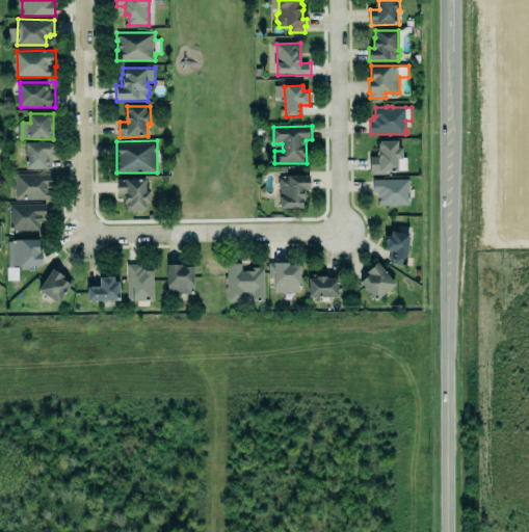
[(370,156),(370,164),(371,174),(387,174),(387,171),(391,171),(391,173),(395,173),(395,171),(398,171),(398,170),(407,170),(406,157),(402,157),(403,156),(403,151),(402,152),(402,148),(397,148),(397,140),(379,140),(379,142),(378,143),(378,148),(377,148),(376,152),(377,156),(370,156)]
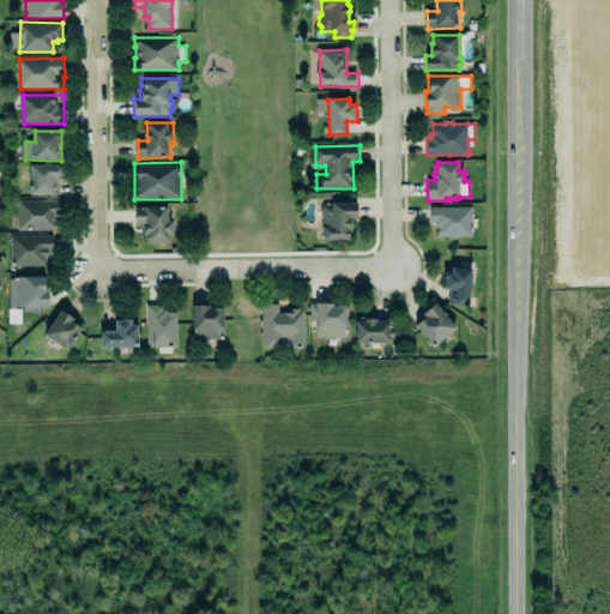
[(32,166),(32,196),(64,196),(64,164),(32,166)]
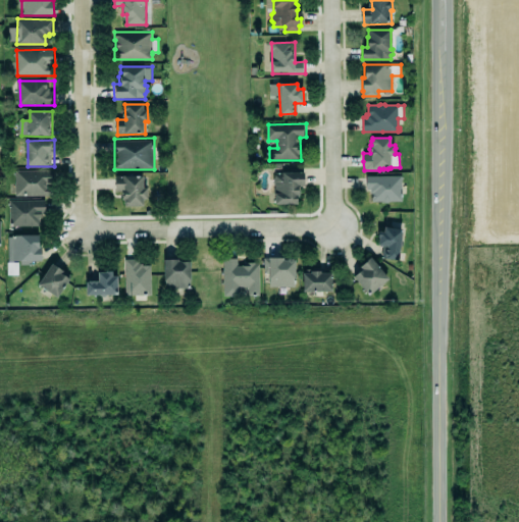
[(17,196),(55,196),(55,171),(17,171),(17,196)]
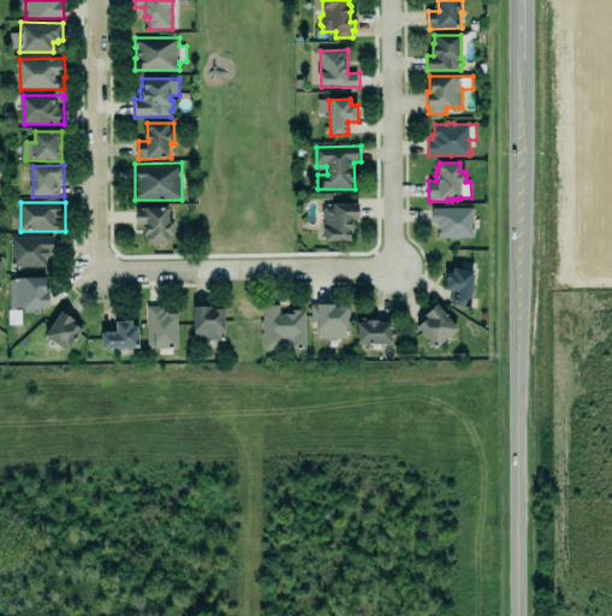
[(361,203),(326,205),(326,241),(355,241),(354,220),(361,220),(361,203)]
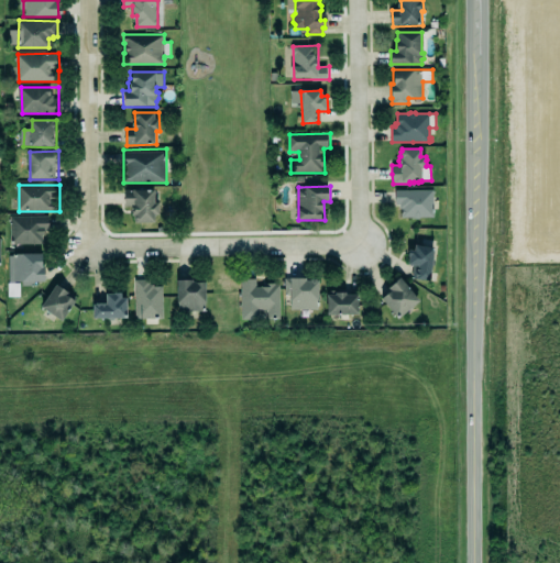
[(135,207),(134,222),(160,223),(161,191),(127,190),(127,207),(135,207)]
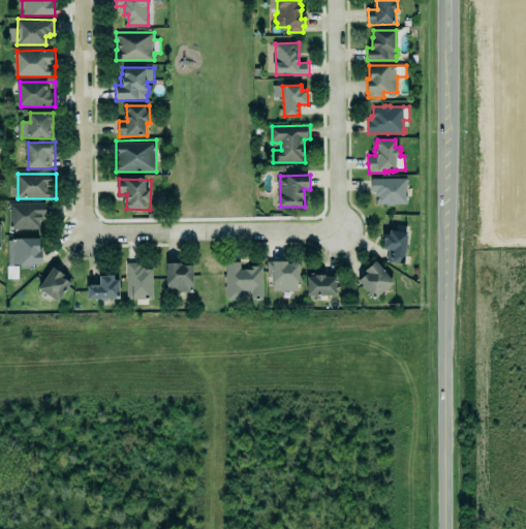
[(409,179),(373,179),(373,194),(379,194),(379,205),(409,205),(409,179)]
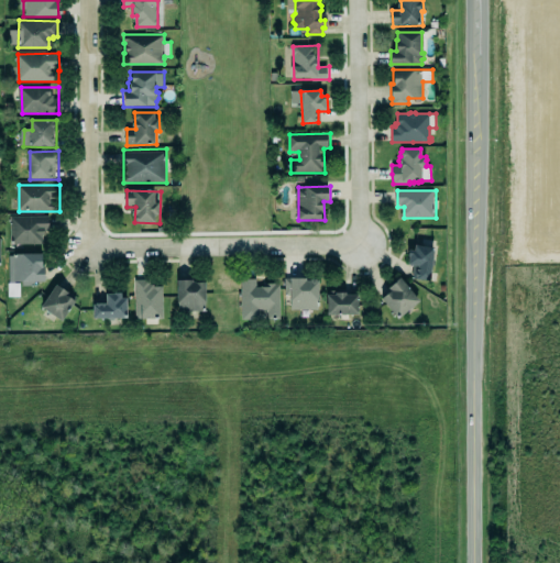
[(10,216),(45,216),(48,214),(48,230),(46,230),(46,232),(44,232),(44,234),(42,234),(42,243),(10,243),(10,216)]
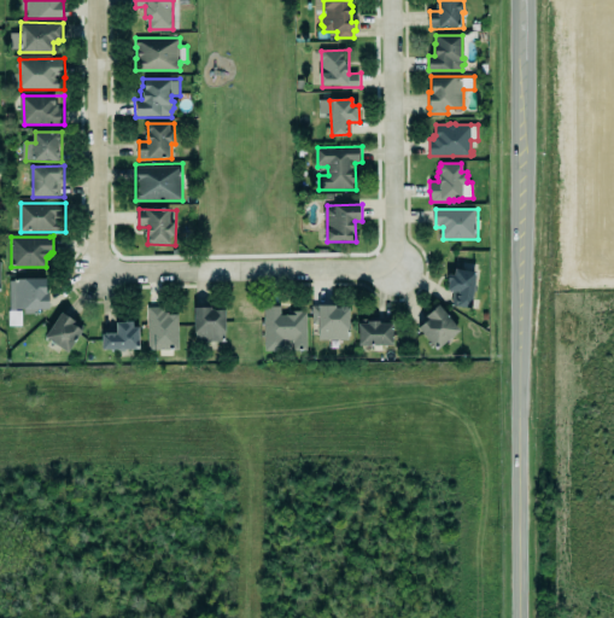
[(448,273),(445,281),(448,283),(446,290),(452,291),(451,305),(471,309),(473,292),(477,291),(477,286),(475,284),(478,270),(454,267),(452,273),(448,273)]
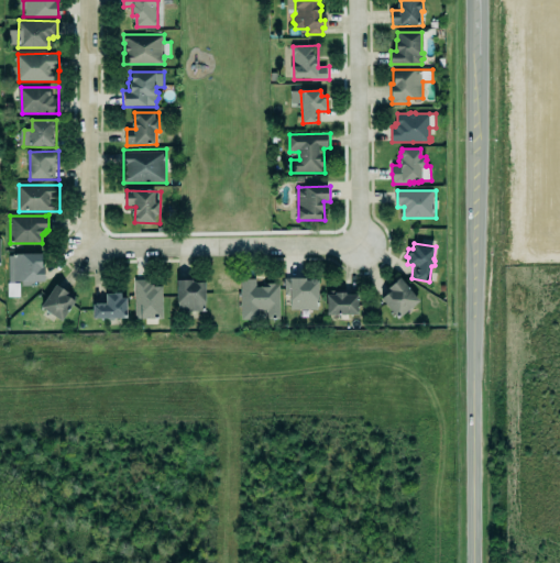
[(46,282),(45,253),(11,254),(12,284),(36,284),(36,282),(46,282)]
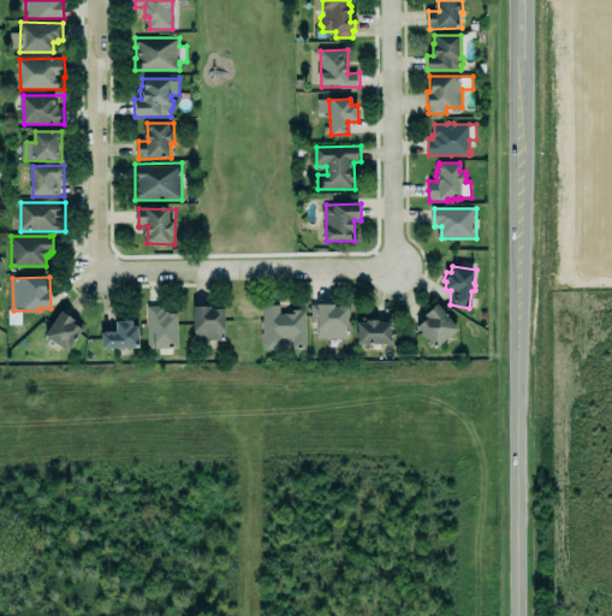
[(416,326),(434,349),(458,329),(437,303),(423,314),(427,318),(416,326)]
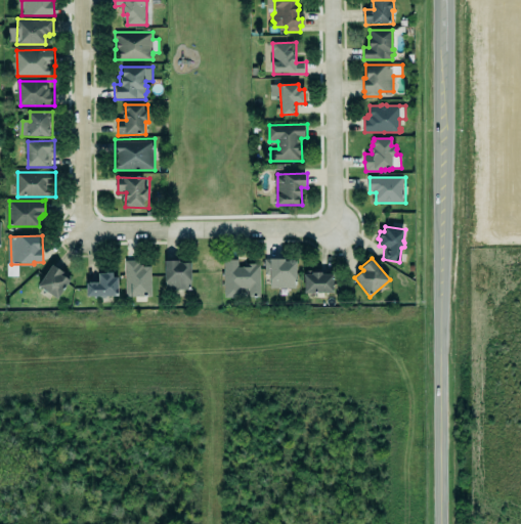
[(271,289),(298,288),(298,259),(267,260),(267,275),(271,275),(271,289)]
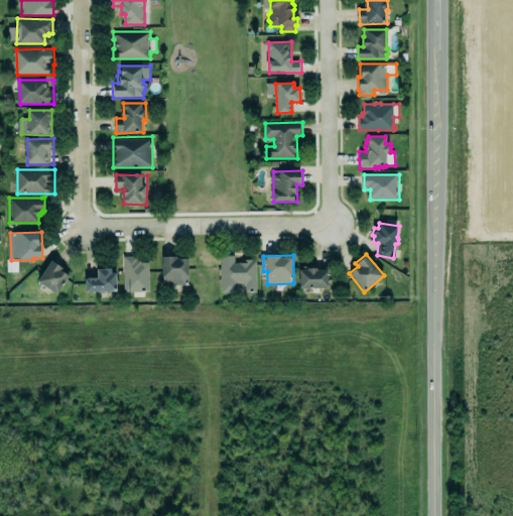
[(123,256),(136,256),(136,260),(140,260),(140,262),(149,262),(149,291),(123,292),(123,256)]
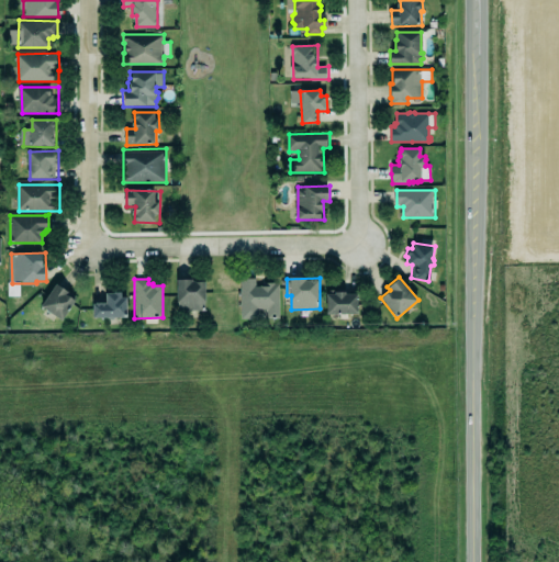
[(244,317),(269,317),(269,318),(281,318),(281,284),(258,285),(258,279),(243,279),(244,317)]
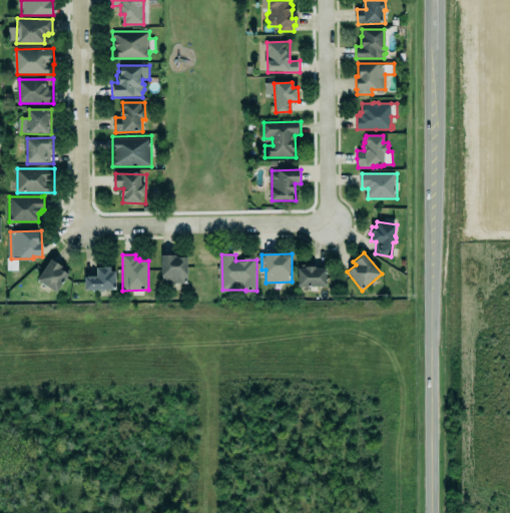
[(188,257),(163,255),(163,283),(188,283),(188,257)]
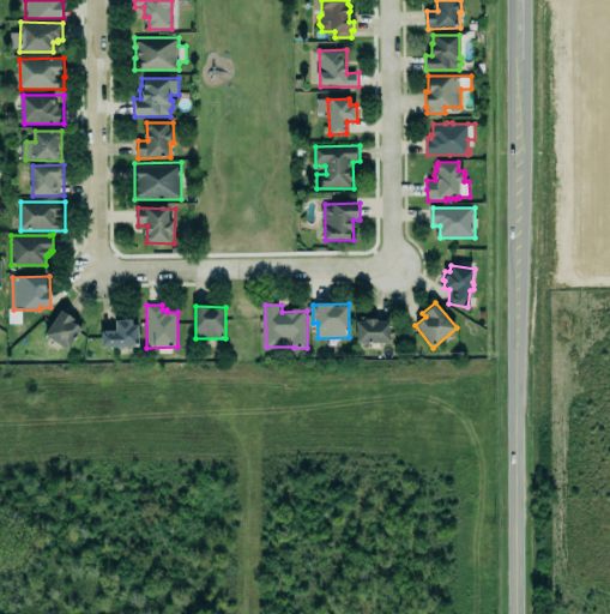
[(61,309),(67,314),(72,318),(73,317),(84,324),(67,350),(44,335),(61,309)]
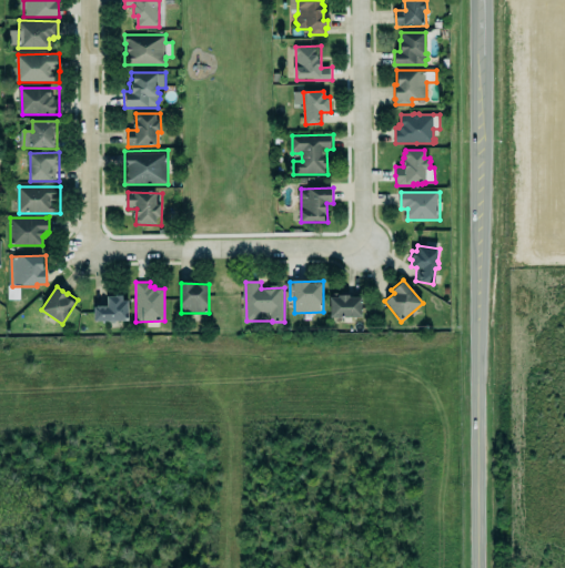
[(330,317),(361,317),(361,297),(349,297),(349,295),(338,295),(338,293),(333,293),(332,294),(332,297),(330,297),(330,317)]
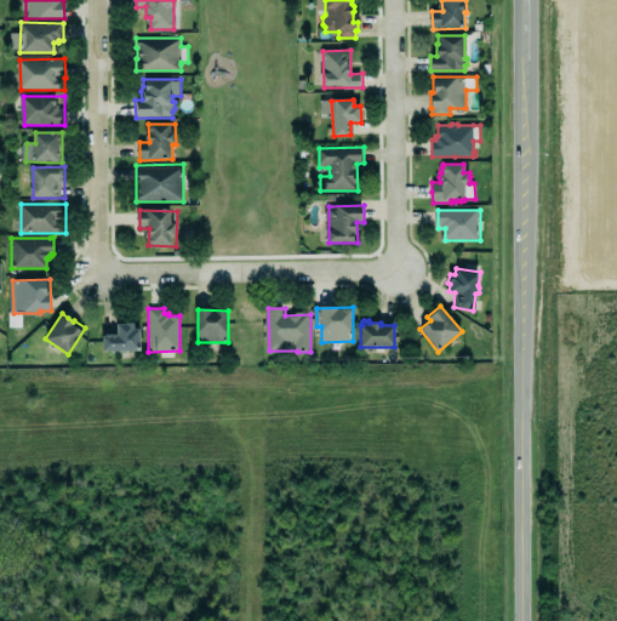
[(142,352),(142,325),(119,325),(119,335),(104,335),(104,352),(142,352)]
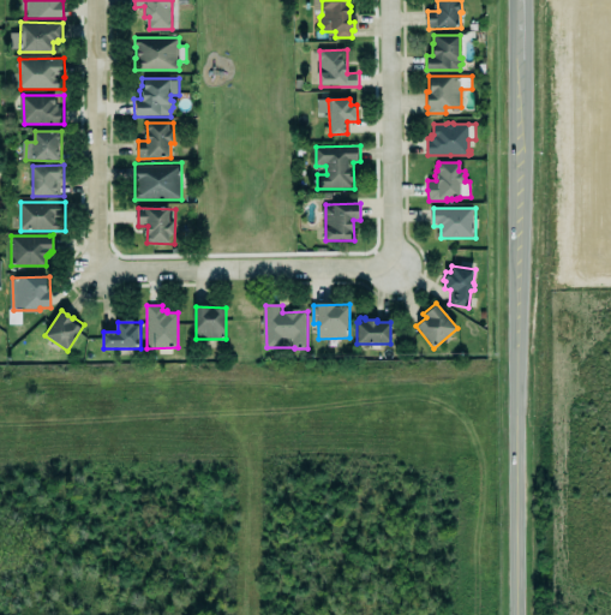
All buildings are outlined.
